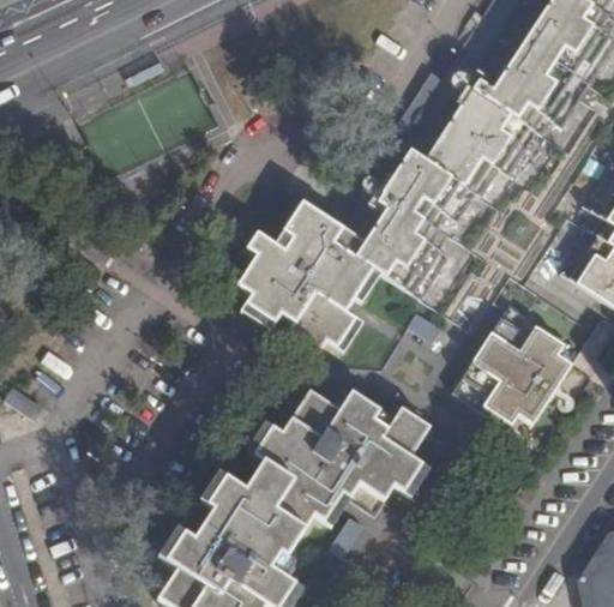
[(549,0),(493,88),(477,77),(425,157),(410,146),(377,199),(386,205),(366,236),(345,223),(343,224),(304,199),(284,229),(294,234),(284,247),(257,230),(247,246),(258,253),(239,282),(253,290),(246,301),(274,319),(281,308),(295,318),(287,331),(318,350),(326,337),(338,346),(357,317),(344,308),(373,265),(420,296),(449,252),(439,246),(449,230),(441,226),(450,214),(457,218),(476,190),(480,192),(498,166),(509,173),(536,131),(541,132),(551,116),(563,125),(613,43),(613,36),(603,29),(613,13),(608,11),(613,0),(549,0)]
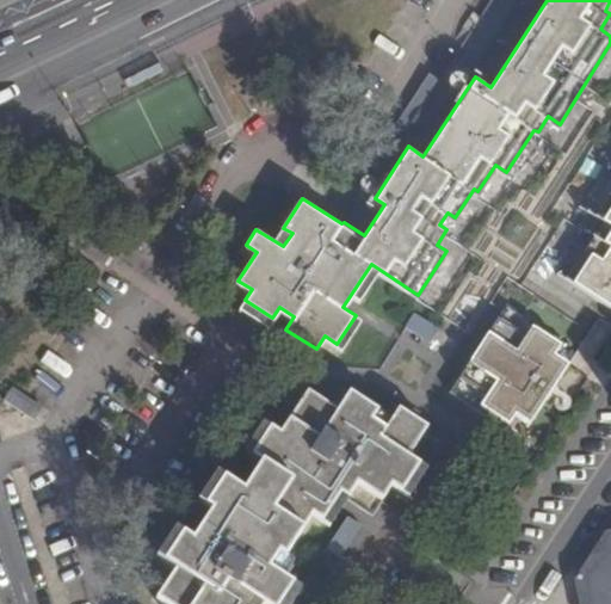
[(584,226),(556,269),(610,302),(610,149),(579,201),(590,208),(579,223),(584,226)]
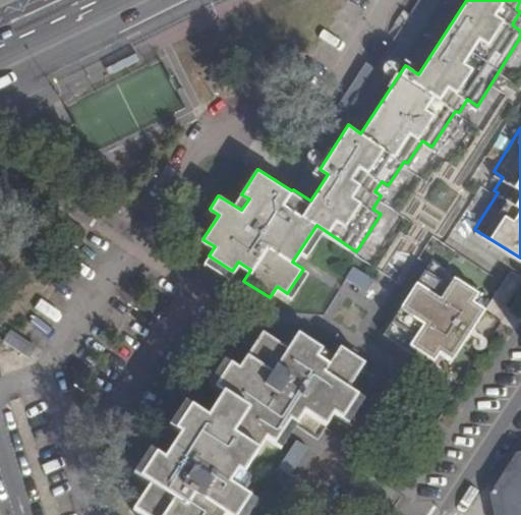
[(431,256),(384,330),(431,361),(439,349),(452,357),(484,307),(472,298),(479,287),(431,256)]
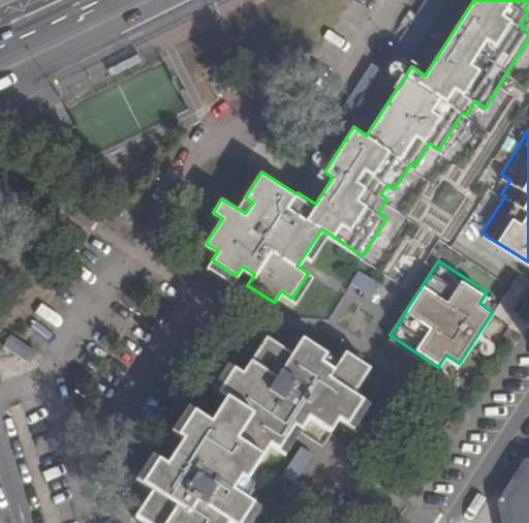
[(356,267),(349,280),(371,293),(379,278),(356,267)]
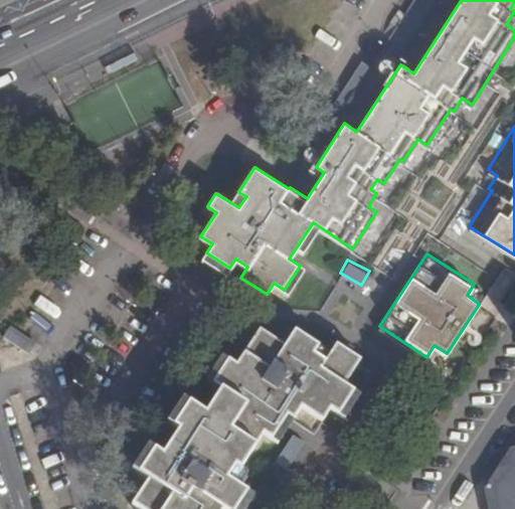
[(205,408),(188,398),(173,420),(179,425),(162,450),(154,445),(139,468),(148,474),(132,499),(147,508),(220,508),(222,506),(227,508),(232,508),(246,488),(227,475),(235,462),(239,465),(264,430),(271,435),(286,411),(293,415),(301,403),(321,416),(330,404),(338,409),(353,387),(344,380),(360,355),(337,339),(325,356),(313,349),(318,342),(294,326),(284,341),(260,325),(235,361),(228,355),(213,378),(220,384),(205,408)]
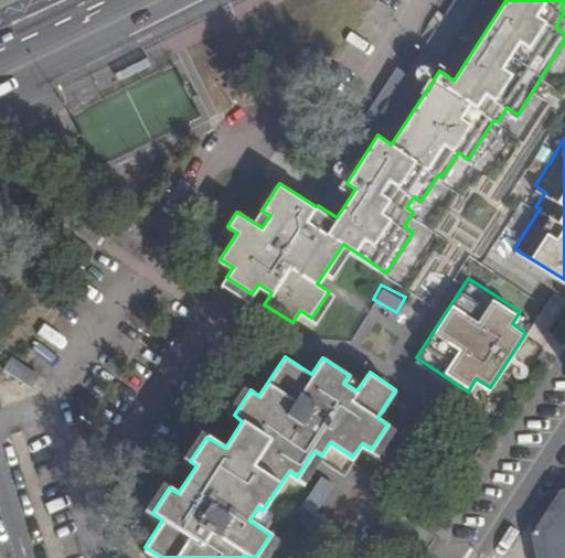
[(318,513),(334,481),(317,471),(300,503),(318,513)]
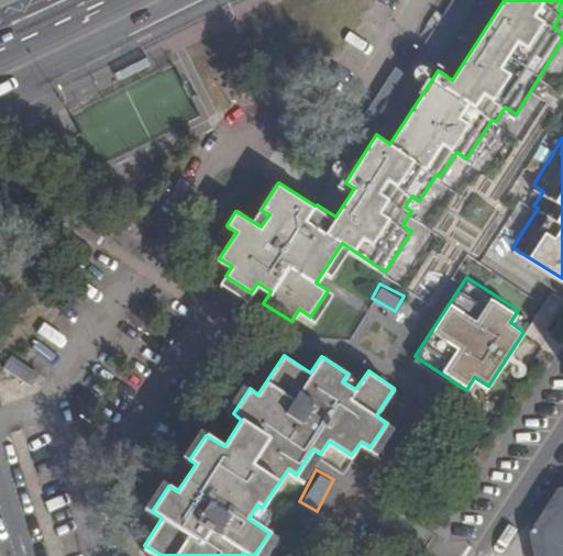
[(562,555),(562,482),(562,484),(562,487),(562,491),(556,493),(558,503),(547,521),(538,522),(539,530),(530,533),(534,555),(562,555)]
